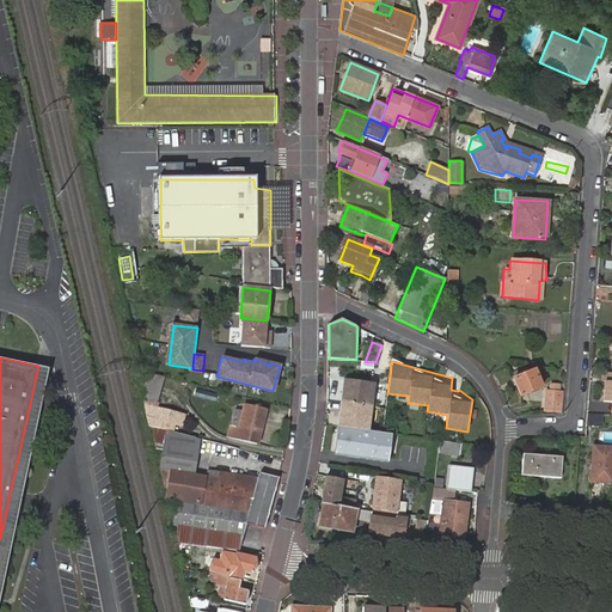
[(0,586),(47,367),(38,366),(0,539),(0,586)]
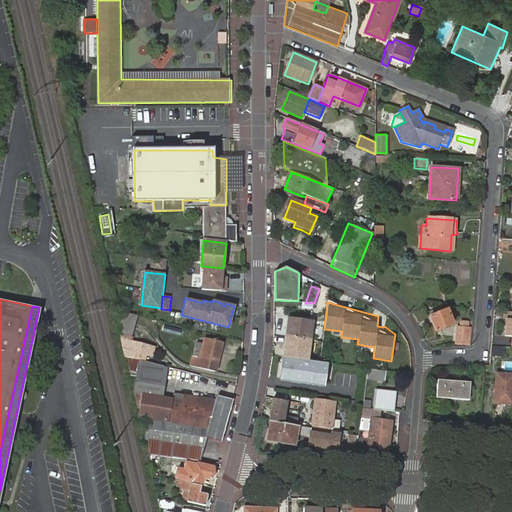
[(430,317),(436,331),(453,324),(447,310),(430,317)]
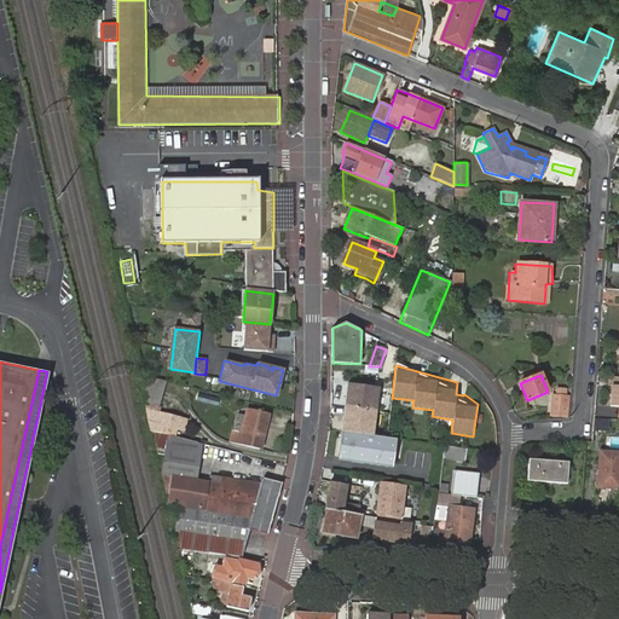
[(618,377),(607,376),(606,386),(608,386),(608,392),(606,392),(605,405),(618,405),(618,377)]
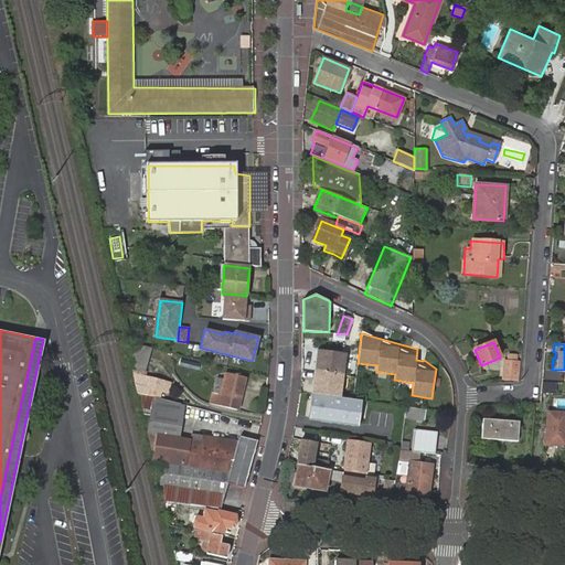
[(317,351),(311,395),(339,398),(344,354),(317,351)]
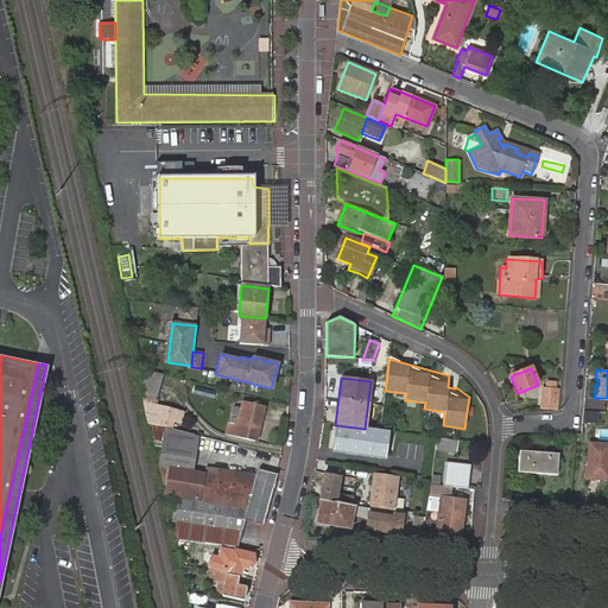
[(217,391),(194,386),(191,394),(215,400),(217,391)]
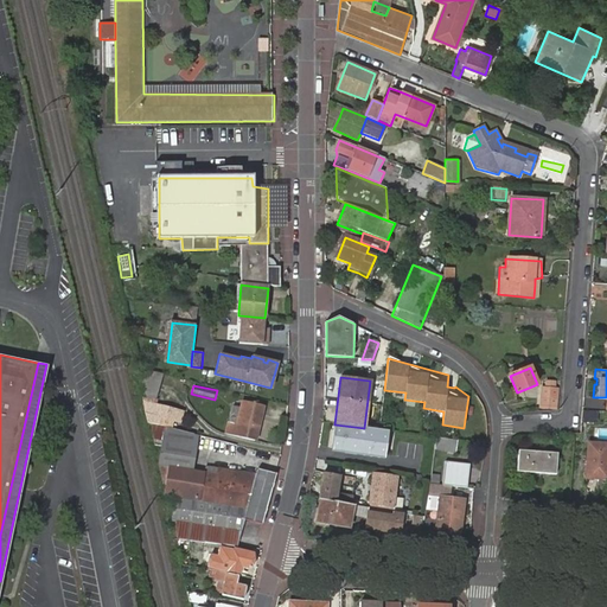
[(544,388),(543,408),(556,409),(557,389),(544,388)]
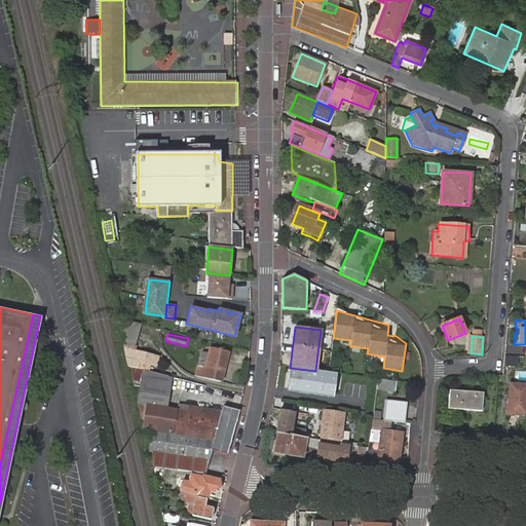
[(211,347),(209,353),(205,368),(199,367),(197,376),(221,382),(229,351),(211,347)]
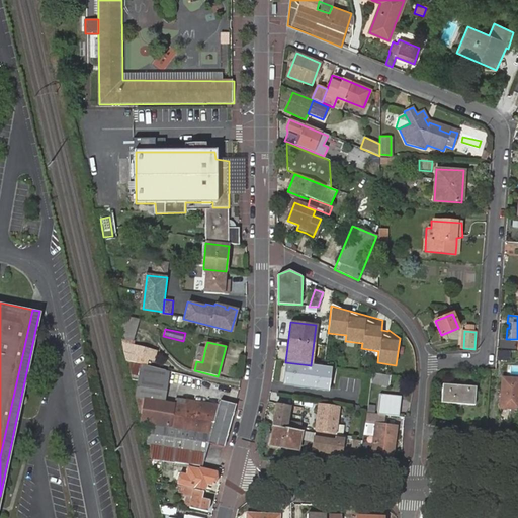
[(125,346),(124,352),(130,353),(130,355),(154,361),(156,352),(132,345),(132,346),(125,346)]
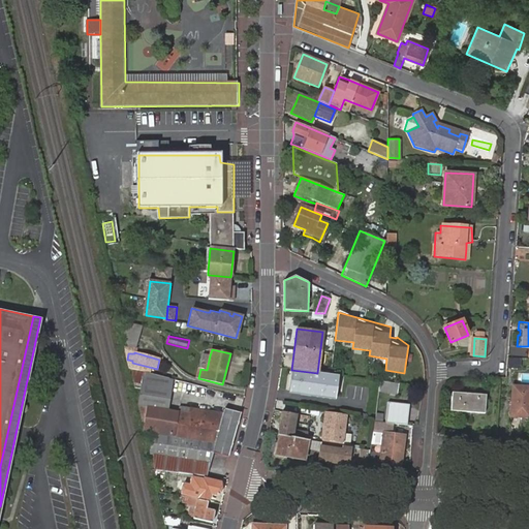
[(207,370),(210,355),(204,354),(200,369),(207,370)]
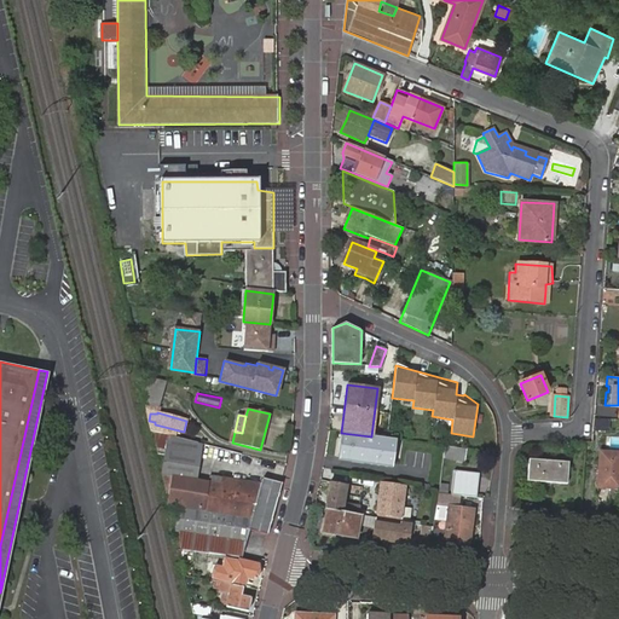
[(202,445),(167,435),(165,476),(169,497),(168,503),(179,505),(178,519),(252,531),(266,534),(281,484),(264,479),(261,485),(210,470),(208,484),(192,481),(202,445)]
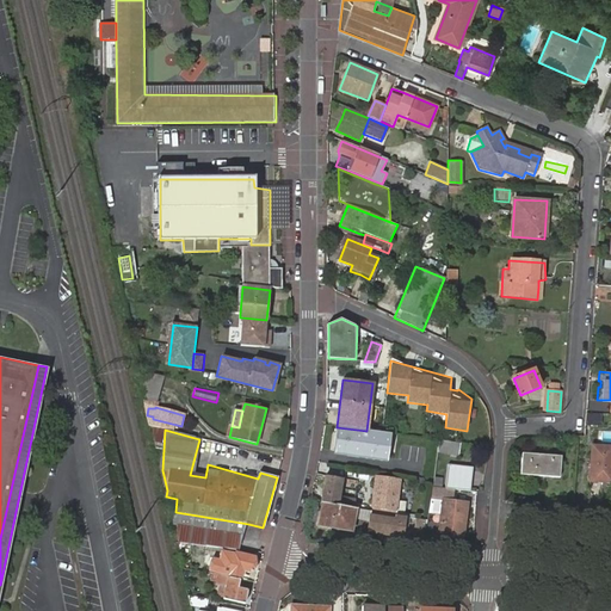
[(381,437),(378,458),(401,462),(405,439),(381,437)]
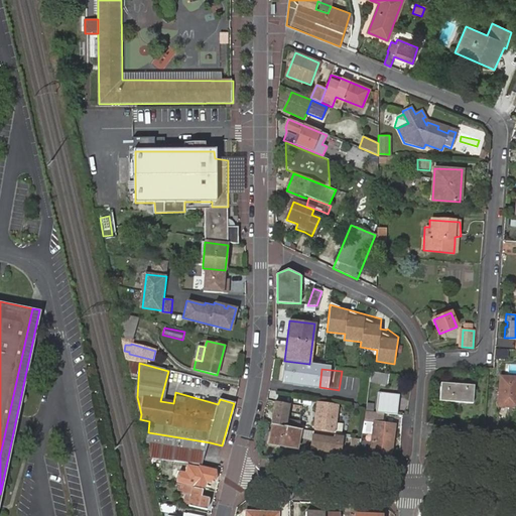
[(371,373),(371,372),(363,371),(362,381),(370,382),(371,373)]
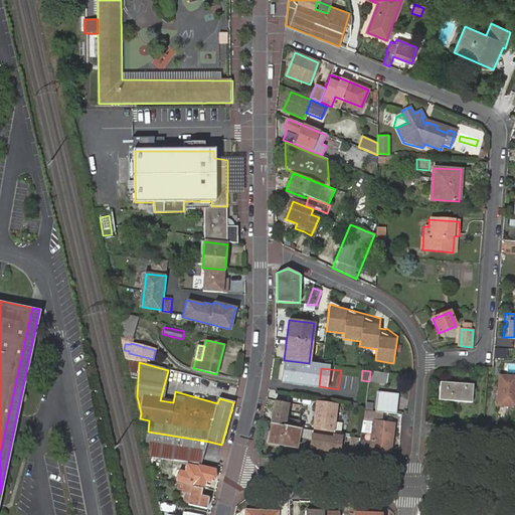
[(387,374),(370,372),(369,381),(386,383),(387,374)]
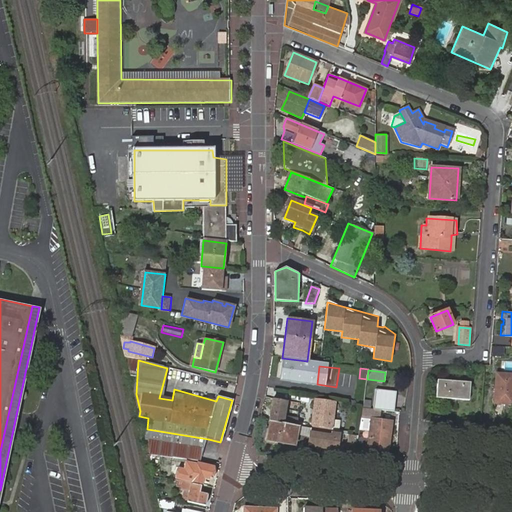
[(511,376),(497,375),(495,402),(511,403),(511,376)]
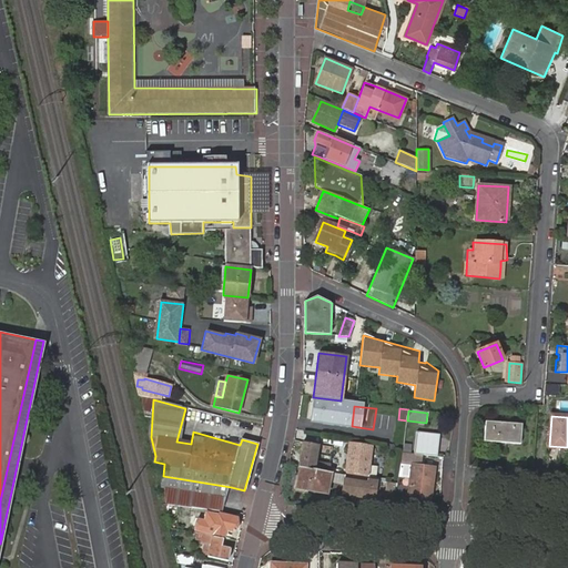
[(486,422),(484,442),(520,444),(523,425),(486,422)]
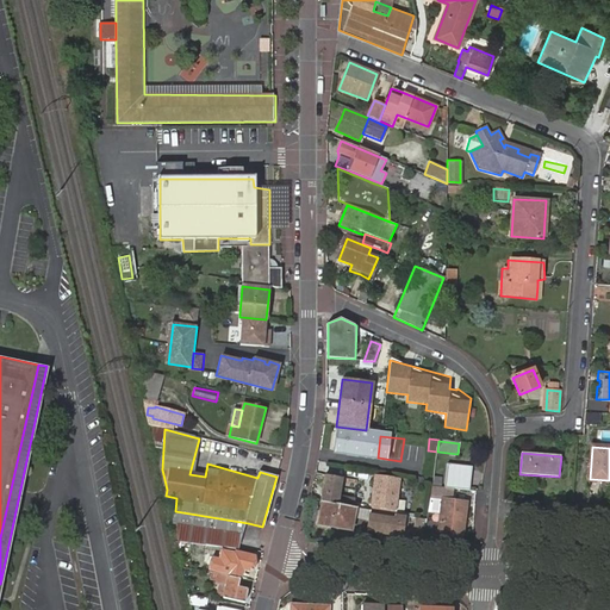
[(447,465),(443,487),(453,489),(468,490),(471,467),(447,465)]
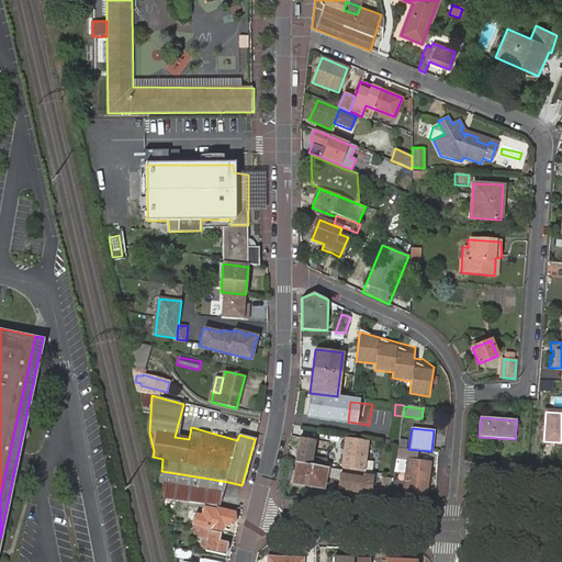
[(299,438),(296,450),(312,453),(313,450),(314,441),(299,438)]
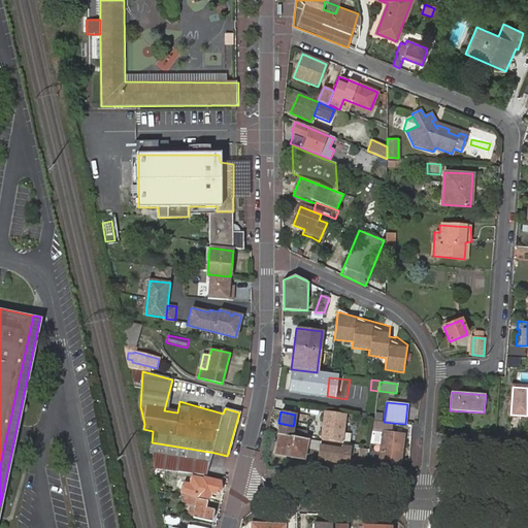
[(325,413),(321,441),(320,444),(340,448),(341,446),(344,416),(325,413)]
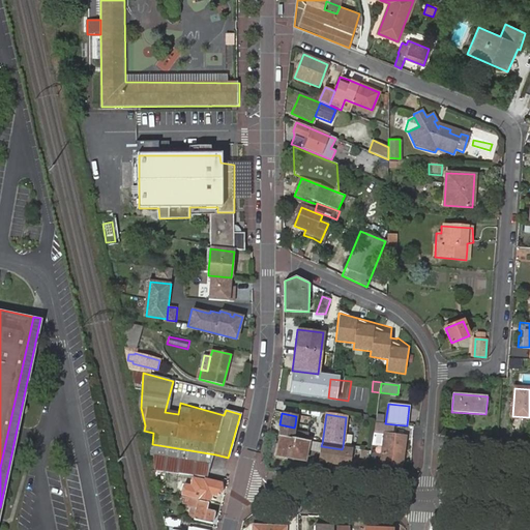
[(392,436),(393,424),(385,423),(376,421),(376,422),(375,434),(384,435),(379,465),(401,467),(405,438),(392,436)]
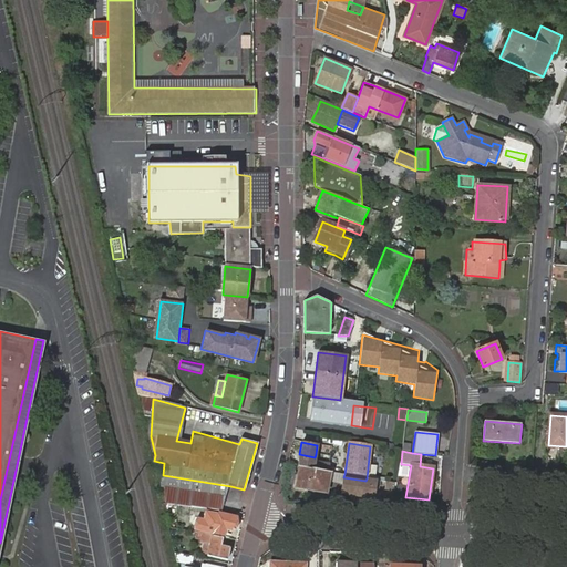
[(299,454),(298,467),(303,468),(309,468),(312,470),(313,462),(315,457),(299,454)]
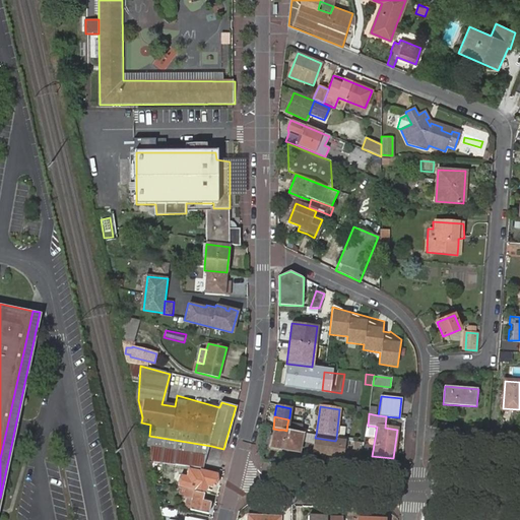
[(287,424),(286,431),(295,432),(300,433),(301,426),(287,424)]
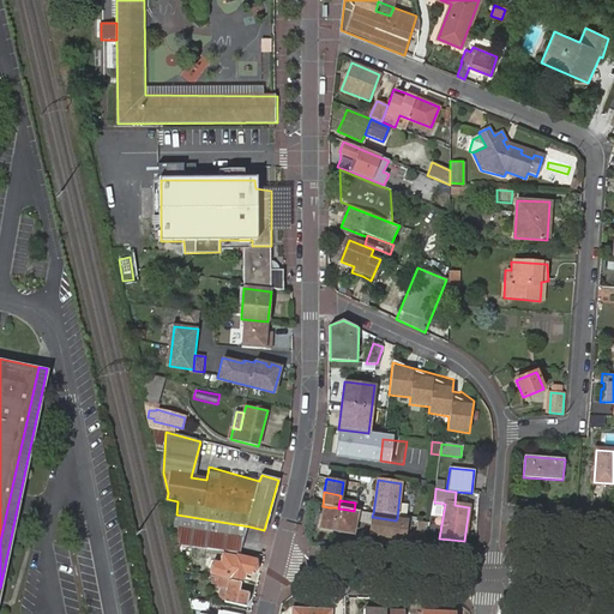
[(329,507),(323,506),(320,524),(324,525),(324,529),(354,534),(356,511),(354,511),(348,510),(338,509),(335,507),(329,507)]
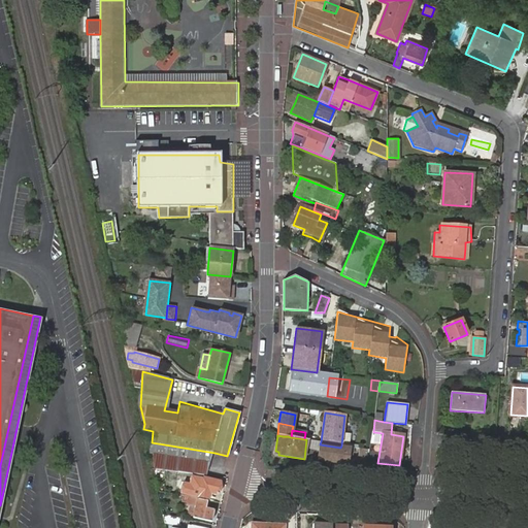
[(215,453),(152,442),(152,468),(206,476),(209,467),(215,453)]
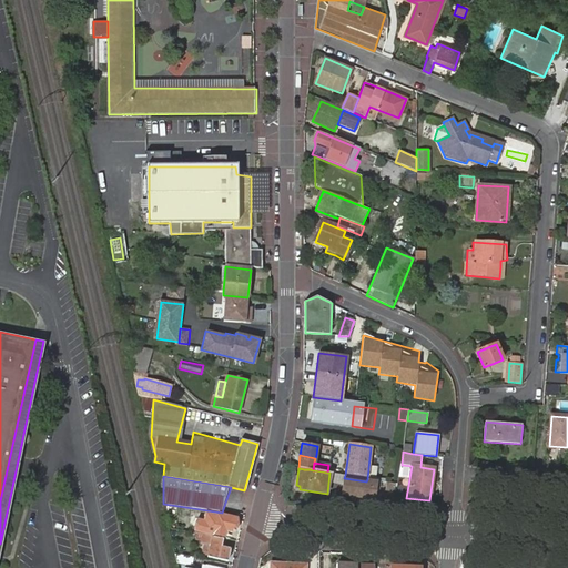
[(366,482),(344,478),(343,478),(341,495),(373,498),(374,490),(375,480),(367,479),(366,482)]
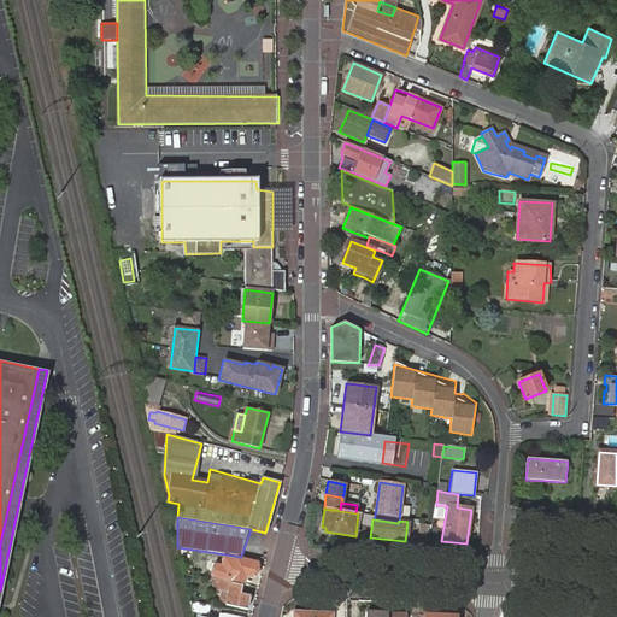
[(421,526),(418,545),(427,546),(429,527),(421,526)]
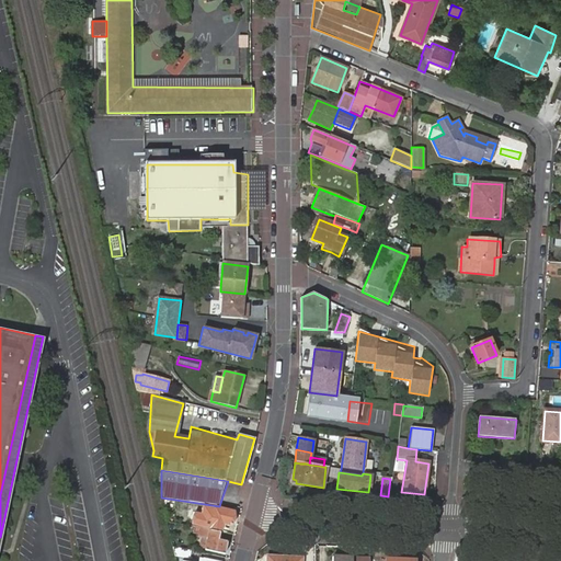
[(208,510),(205,526),(210,527),(210,528),(221,530),(224,524),(232,525),(235,512),(215,508),(215,511),(208,510)]
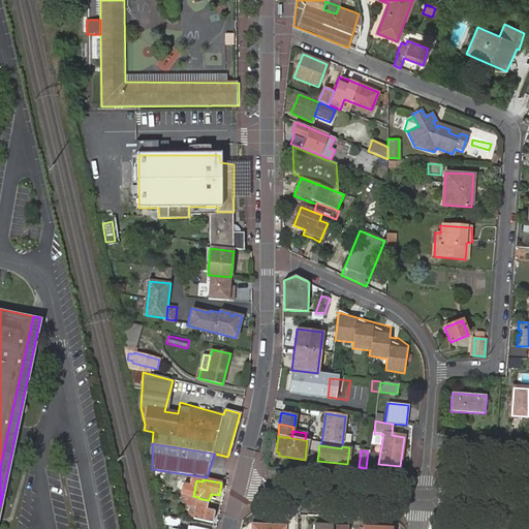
[(198,501),(198,499),(192,499),(191,504),(192,504),(197,505),(194,517),(194,519),(212,523),(215,511),(207,509),(209,503),(198,501)]
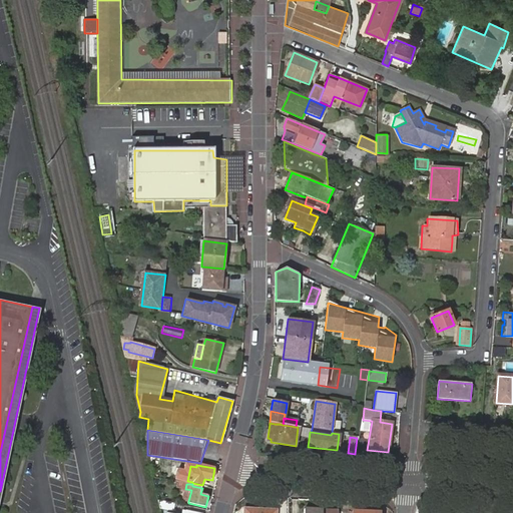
[(166,503),(164,509),(178,512),(179,505),(166,503)]
